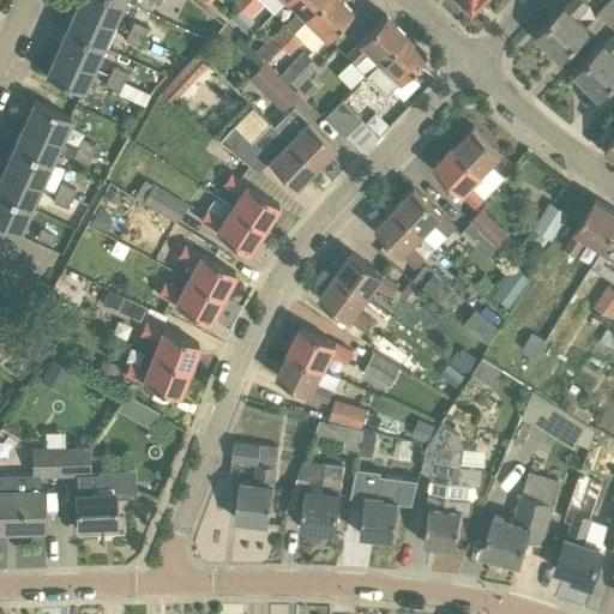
[(78,0),(76,6),(113,23),(124,0),(122,0),(78,0)]
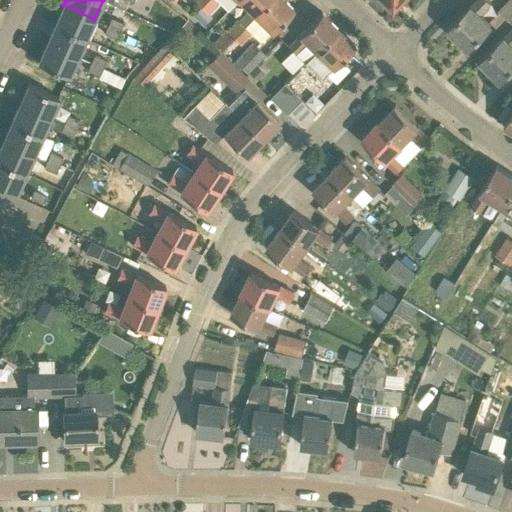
[(216,0),(206,0),(201,6),(208,12),(218,2),(216,0)]
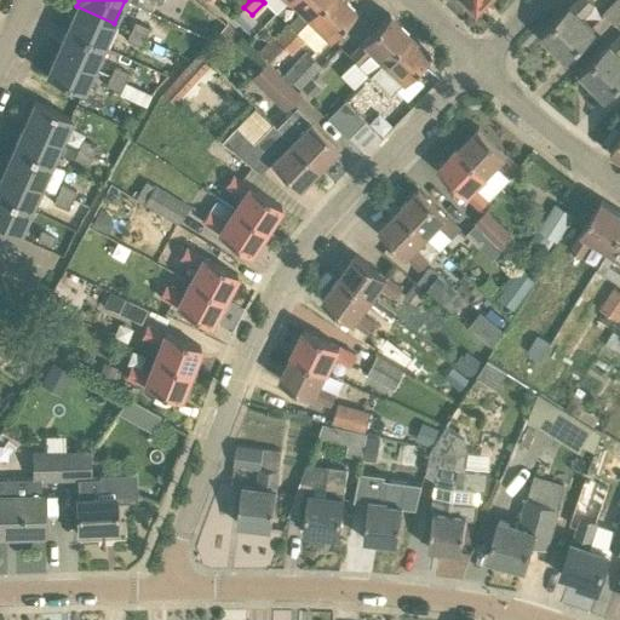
[(309,19),(327,0),(290,0),(299,10),(287,24),(285,23),(273,36),(282,45),(308,18),(309,19)]
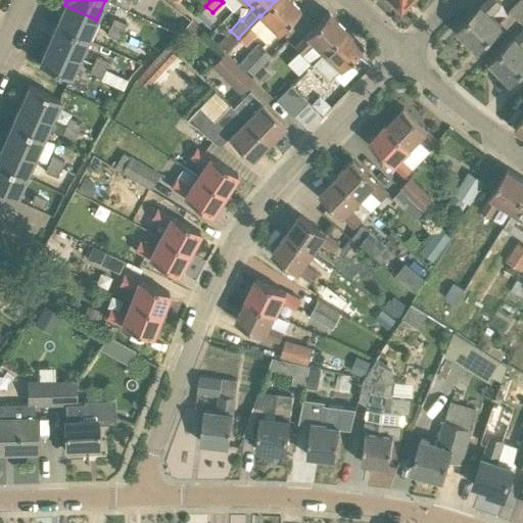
[(291,0),(276,0),(260,16),(259,15),(238,38),(245,46),(256,33),(268,42),(300,8),(291,0)]
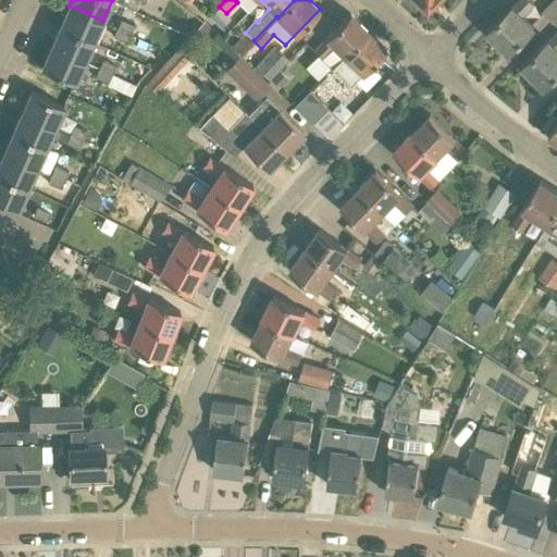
[(412,0),(426,13),(438,0),(412,0)]
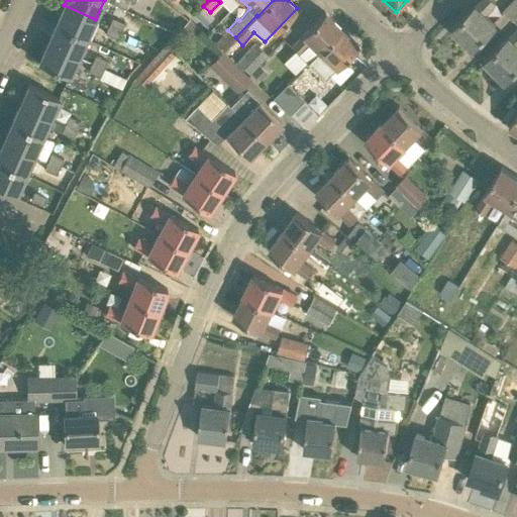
[(485,14),(496,3),(493,0),(481,0),(451,30),(472,49),(496,25),(485,14)]
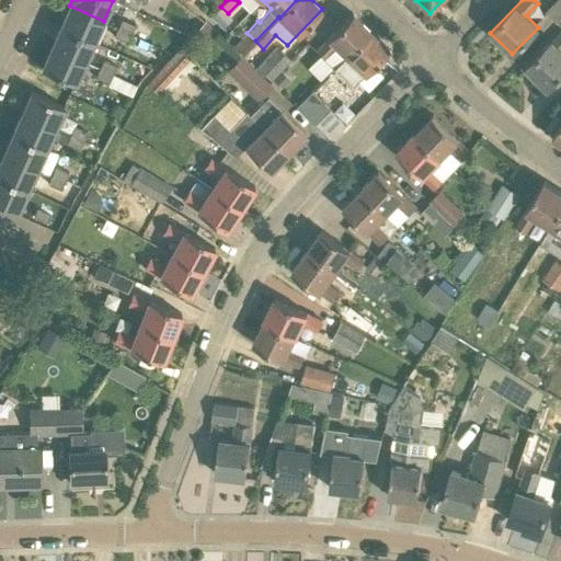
[(556,22),(557,21),(560,16),(560,0),(556,0),(546,11),(556,22)]
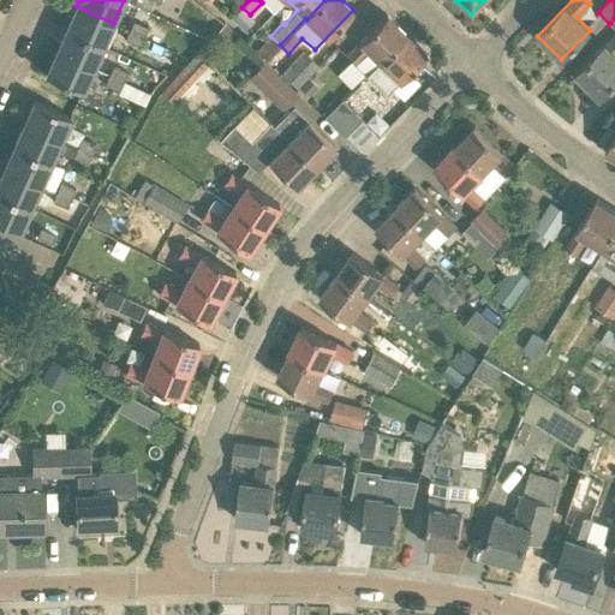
[(66,29),(103,46),(113,23),(76,6),(66,29)]
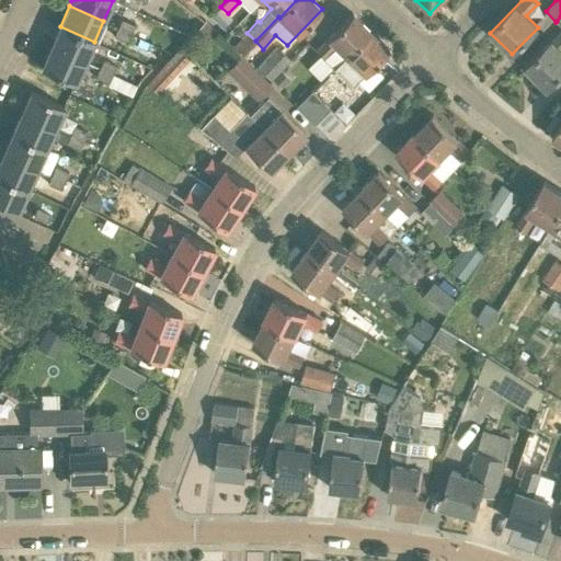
[(220,8),(212,16),(224,27),(231,19),(220,8)]
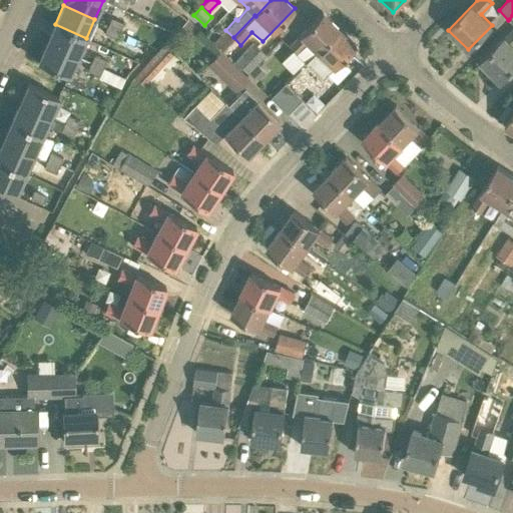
[(308,41),(318,51),(340,29),(322,12),(290,47),(297,54),(308,41)]
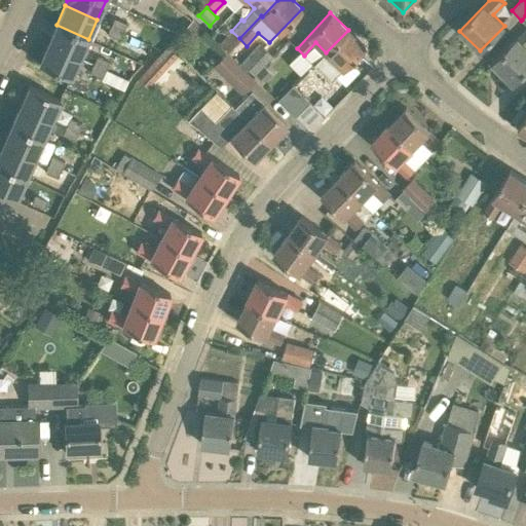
[(525,15),(522,20),(525,23),(525,31),(519,38),(518,37),(493,62),(514,82),(525,70),(525,15)]
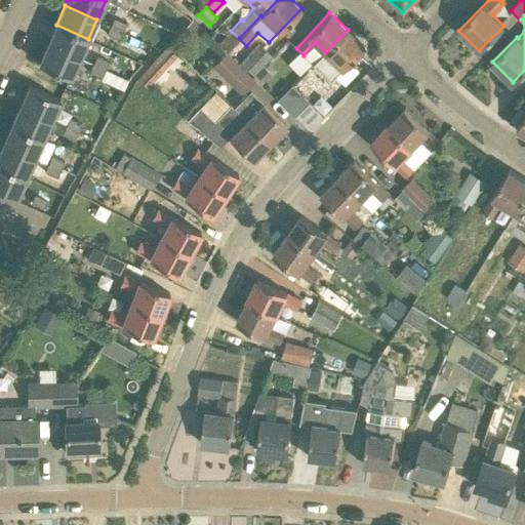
[(110,26),(122,32),(125,24),(114,17),(110,26)]
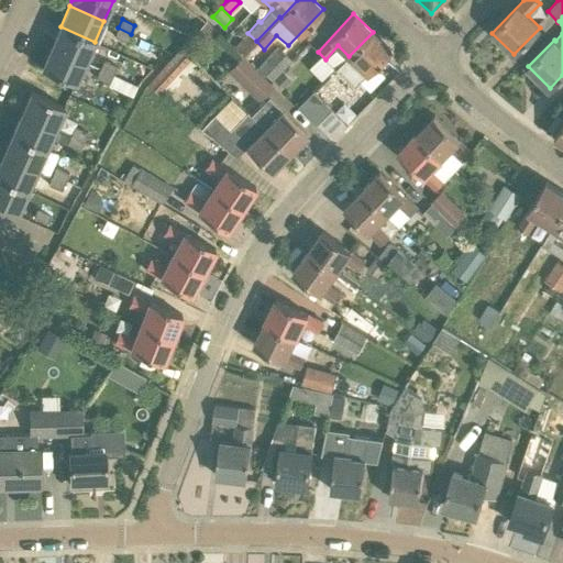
[(195,33),(207,46),(218,34),(210,26),(206,22),(195,33)]
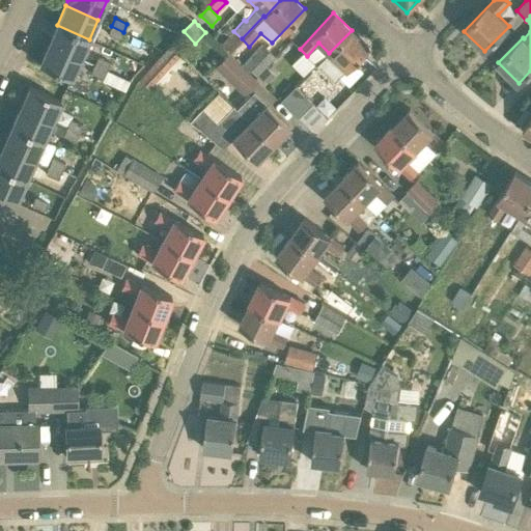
[(48,45),(81,59),(89,39),(57,25),(48,45)]
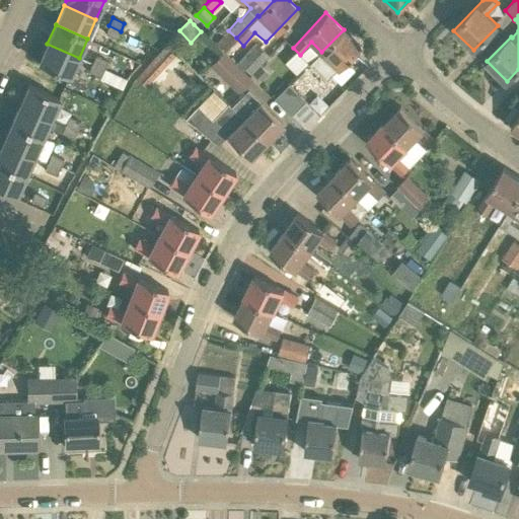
[(121,31),(108,25),(105,33),(118,39),(121,31)]
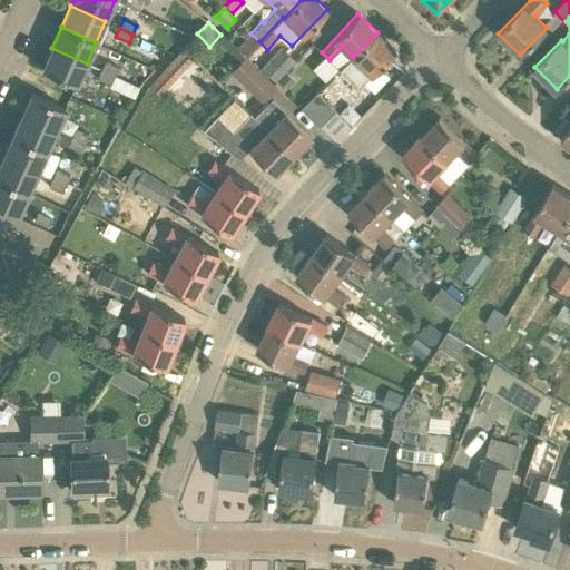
[(377,32),(353,57),(363,67),(350,80),(357,88),(395,50),(377,32)]
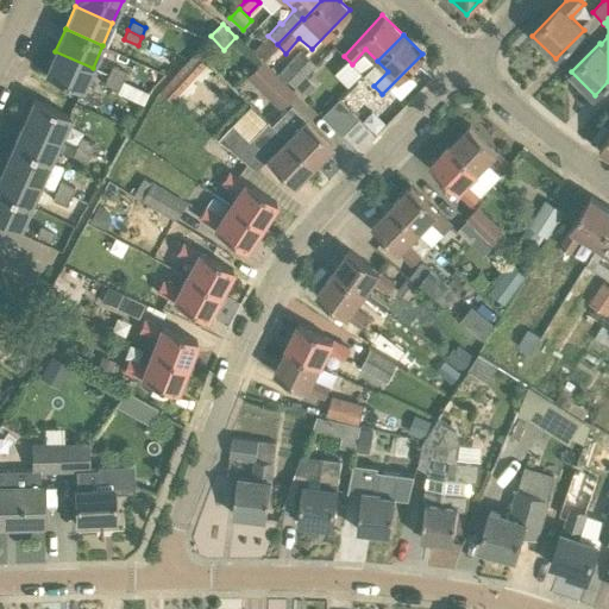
[(315,64),(300,50),(278,73),(294,87),(315,64)]
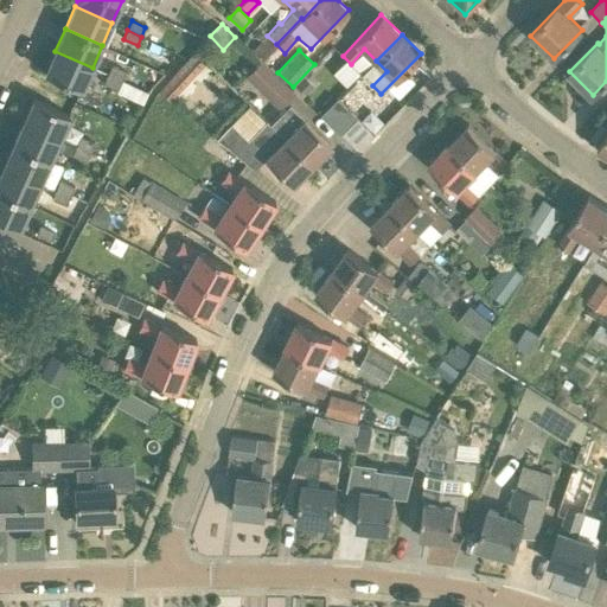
[(93,68),(55,51),(45,74),(81,91),(93,68)]
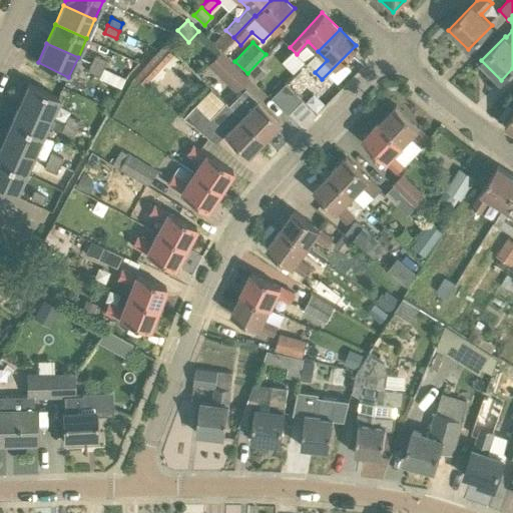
[(173,53),(164,45),(134,76),(143,85),(173,53)]
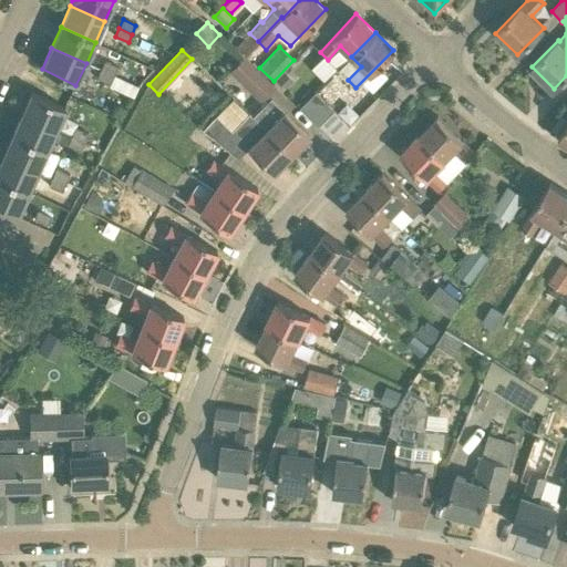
[(245,58),(232,73),(261,101),(276,86),(245,58)]
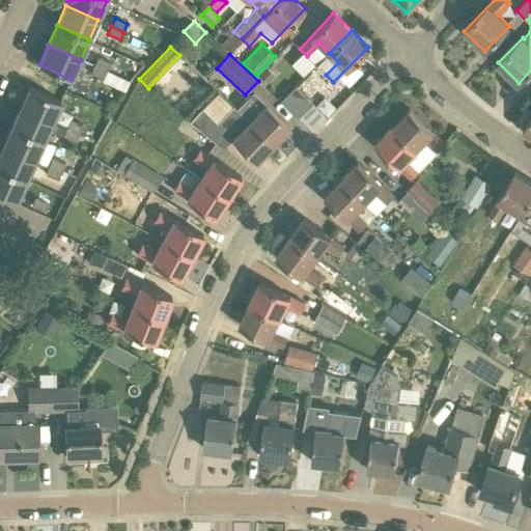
[(94,65),(107,71),(110,62),(98,57),(94,65)]
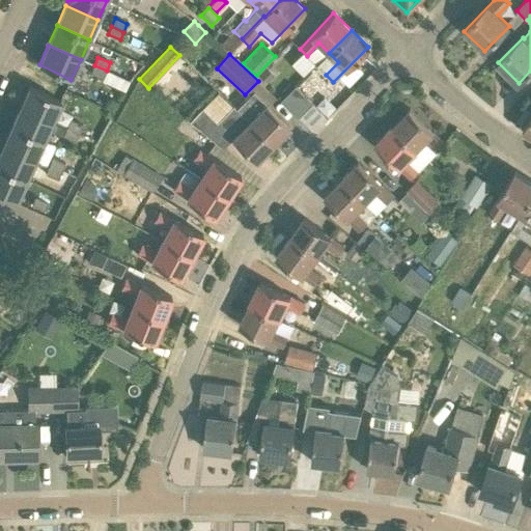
[(107,71),(94,65),(90,73),(103,79),(107,71)]
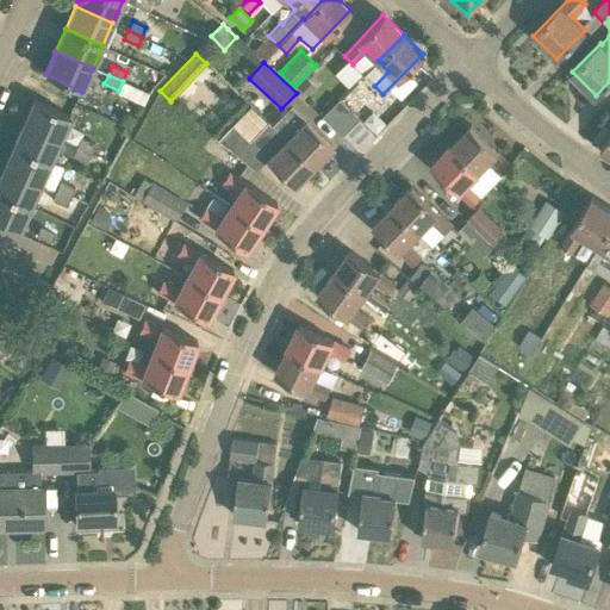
[(306,76),(293,89),(304,99),(316,86),(306,76)]
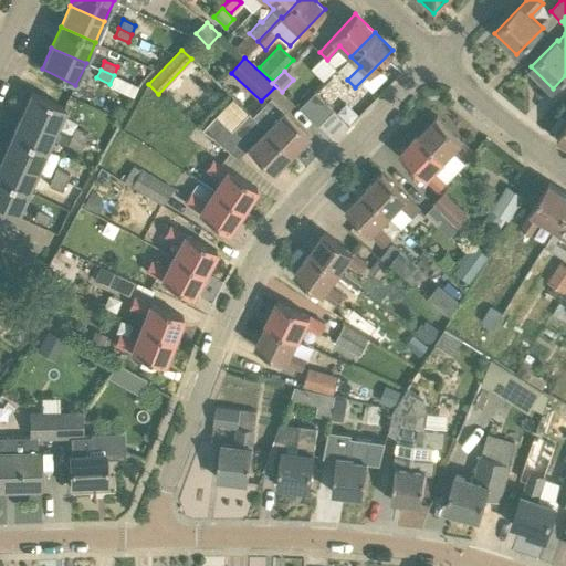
[(138,86),(114,75),(109,84),(108,85),(133,96),(138,86)]
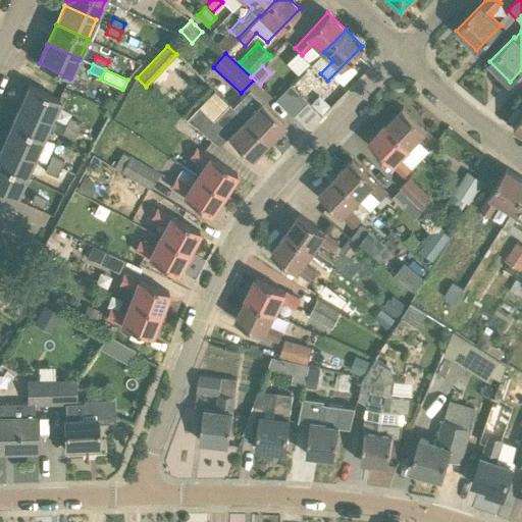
[(20,104),(51,118),(59,99),(29,85),(20,104)]
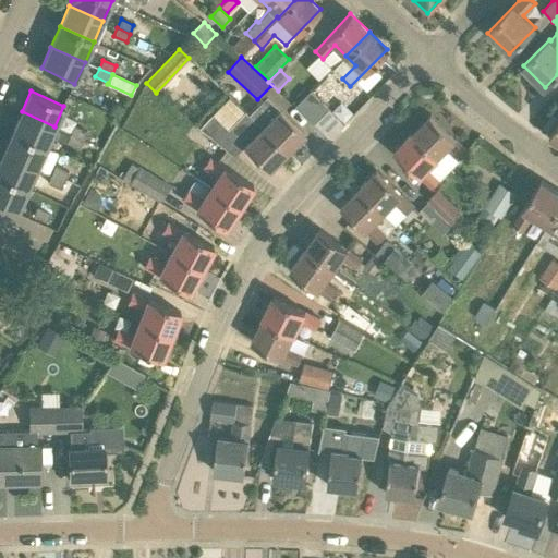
[(305,93),(293,106),(310,123),(323,109),(305,93)]
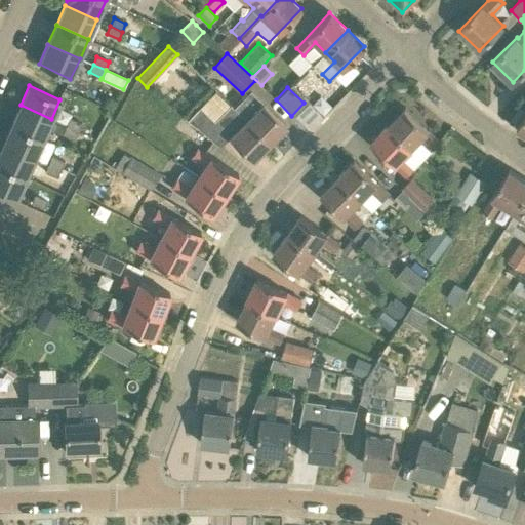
[(263,103),(261,103),(251,91),(244,99),(235,109),(246,120),(269,143),(285,125),(263,103)]
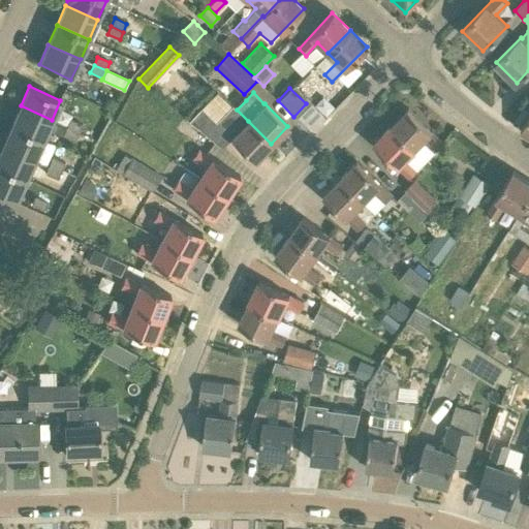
[(52,120),(21,105),(11,125),(42,139),(52,120)]
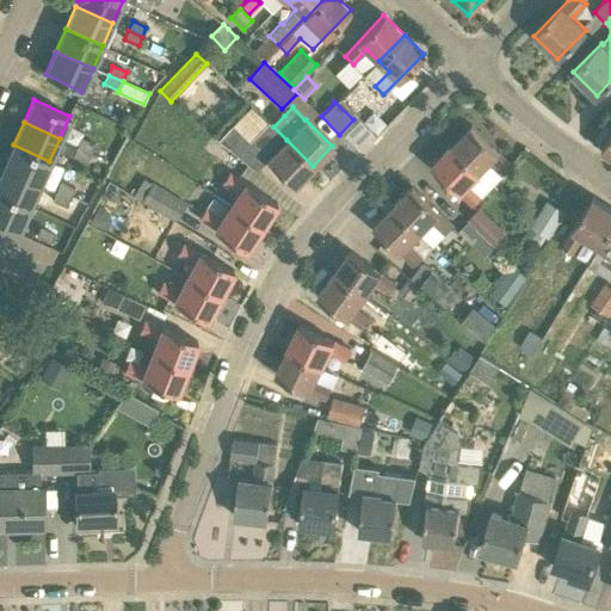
[(250,141),(233,124),(218,139),(258,170),(267,160),(294,186),(313,166),(287,140),(273,127),(267,122),(250,141)]
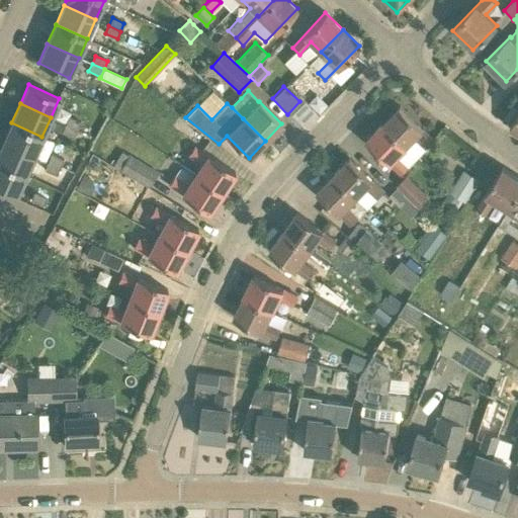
[(401,106),(383,122),(407,146),(418,157),(428,147),(435,140),(401,106)]
